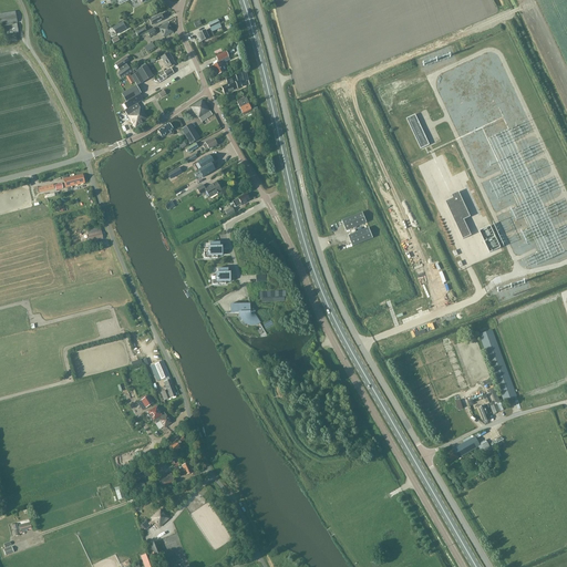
[(16,12),(0,14),(0,26),(17,23),(16,12)]
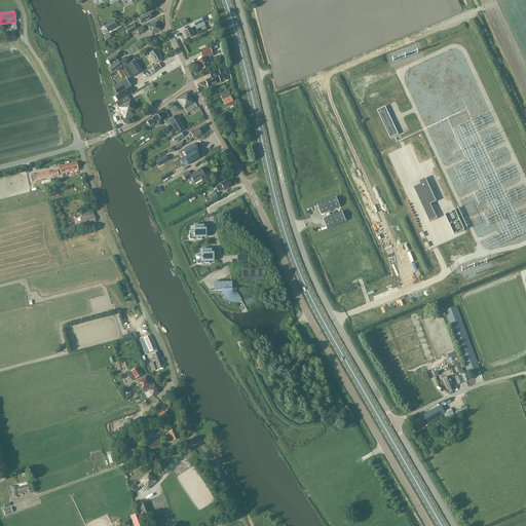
[(141,24),(151,17),(149,13),(139,19),(141,24)]
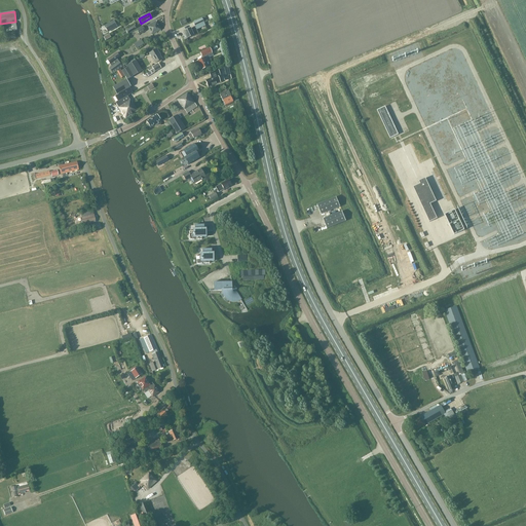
[(201,17),(192,22),(192,23),(194,27),(203,23),(201,17)]
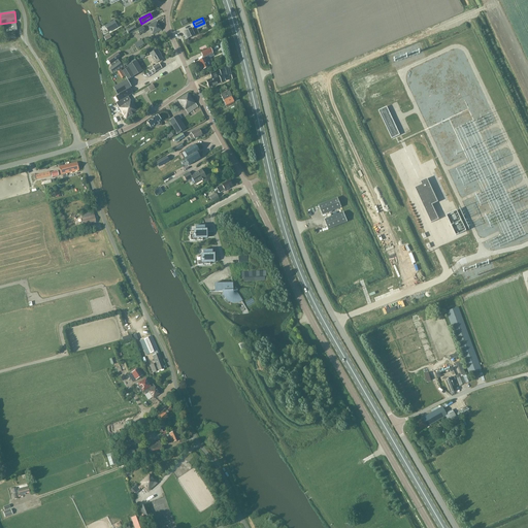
[(18,31),(15,22),(1,25),(4,40),(15,38),(14,31),(18,31)]
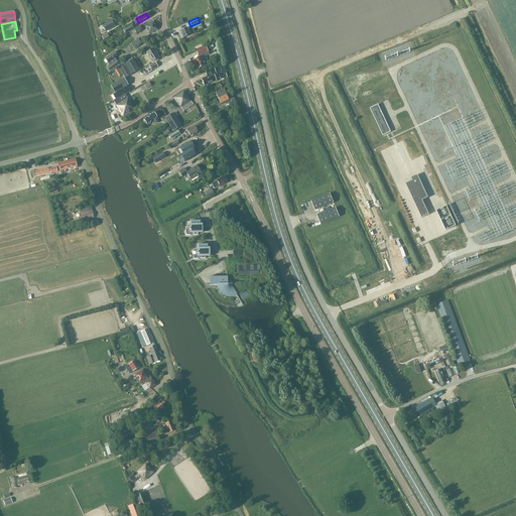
[(148,34),(157,29),(152,21),(144,25),(143,24),(139,26),(141,28),(144,26),(148,34)]
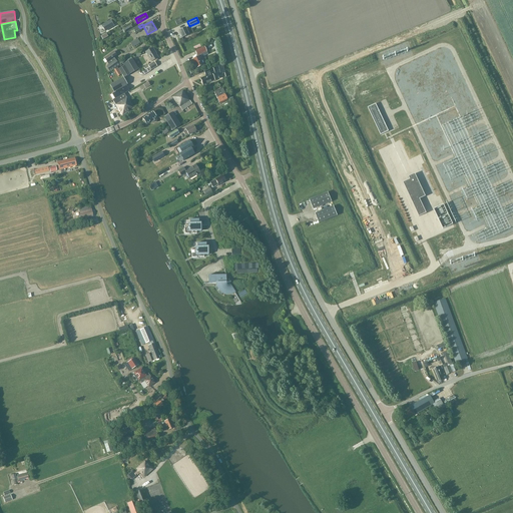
[(111,22),(102,27),(104,31),(114,26),(111,22)]
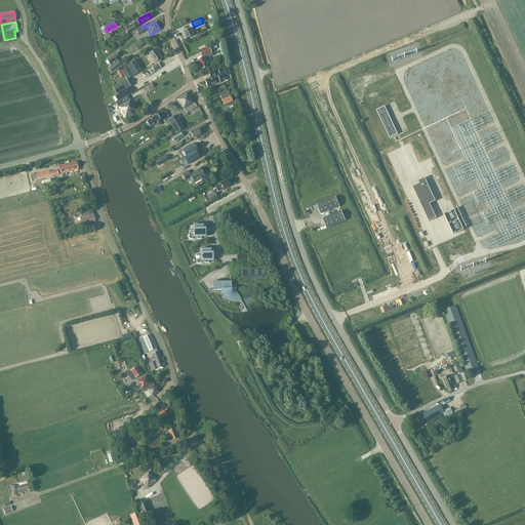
[(127,34),(135,30),(133,26),(125,30),(127,34)]
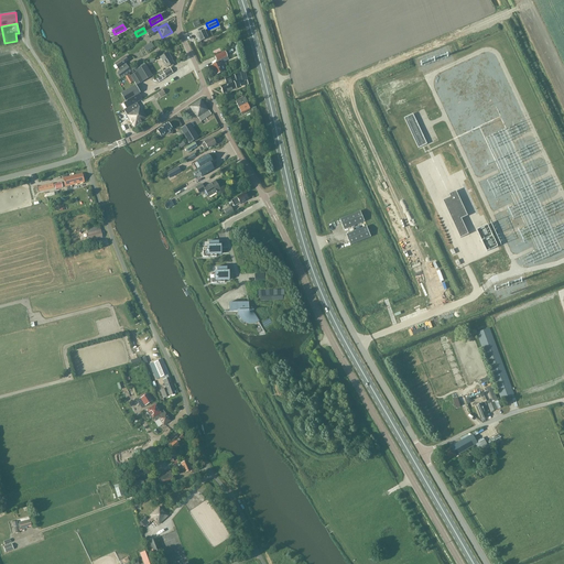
[(152,29),(147,32),(149,38),(155,34),(154,31),(152,29)]
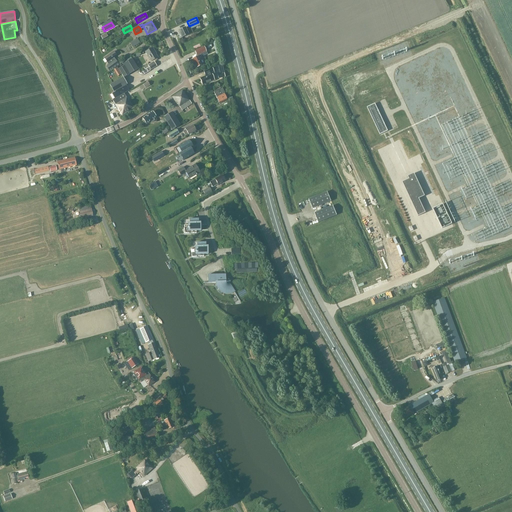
[(185,28),(178,31),(181,38),(192,32),(191,29),(190,29),(189,27),(188,27),(185,28)]
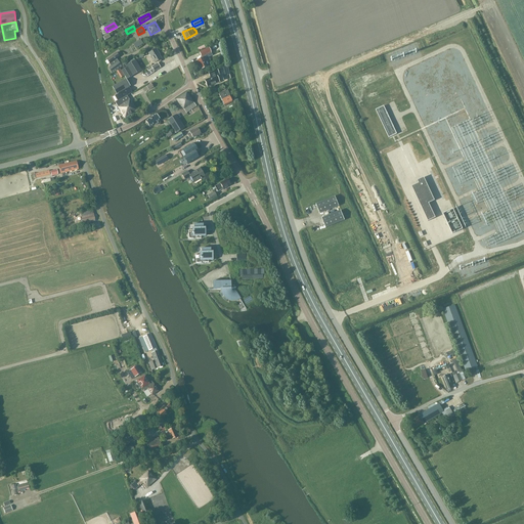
[(209,48),(199,52),(202,57),(211,53),(209,48)]
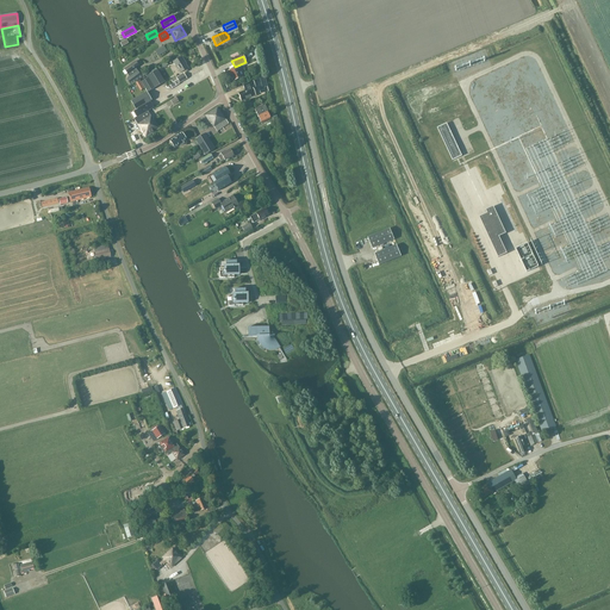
[(180,73),(187,69),(184,62),(181,57),(173,62),(180,73)]
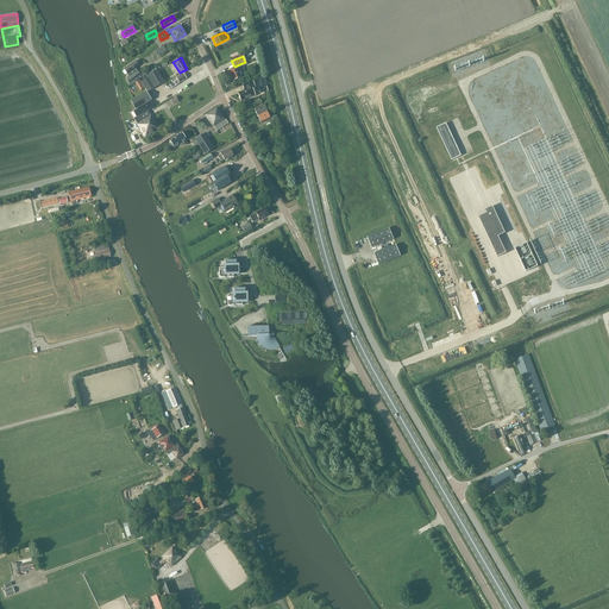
[(130,85),(140,77),(136,69),(138,67),(136,62),(124,70),(129,77),(126,80),(130,85)]
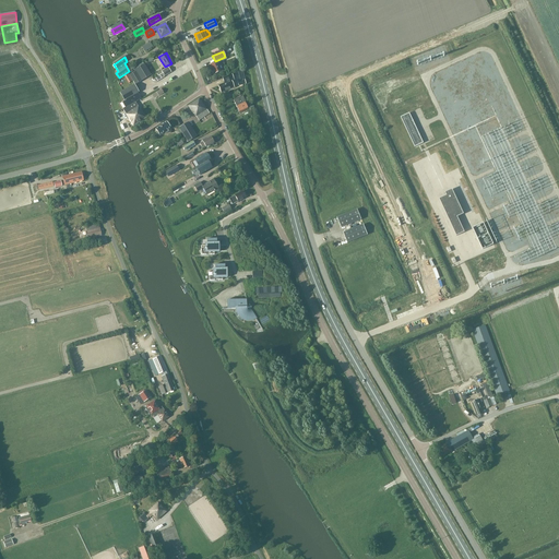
[(216,61),(209,64),(212,70),(211,70),(213,74),(215,75),(218,74),(218,73),(217,72),(224,70),(221,63),(218,64),(216,61)]
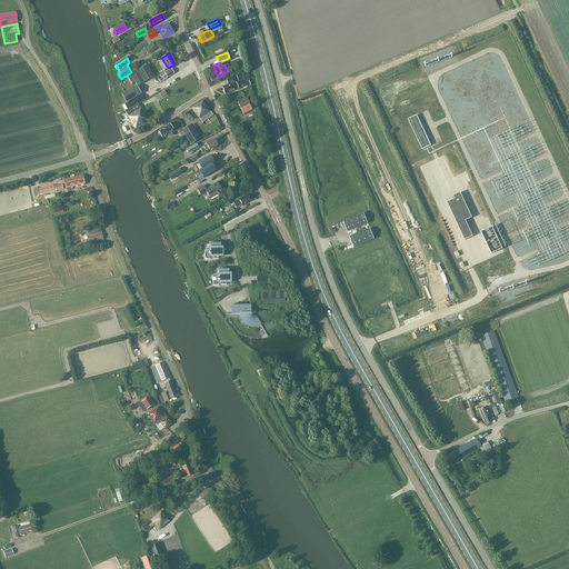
[(143,82),(153,77),(146,65),(137,71),(138,72),(143,82)]
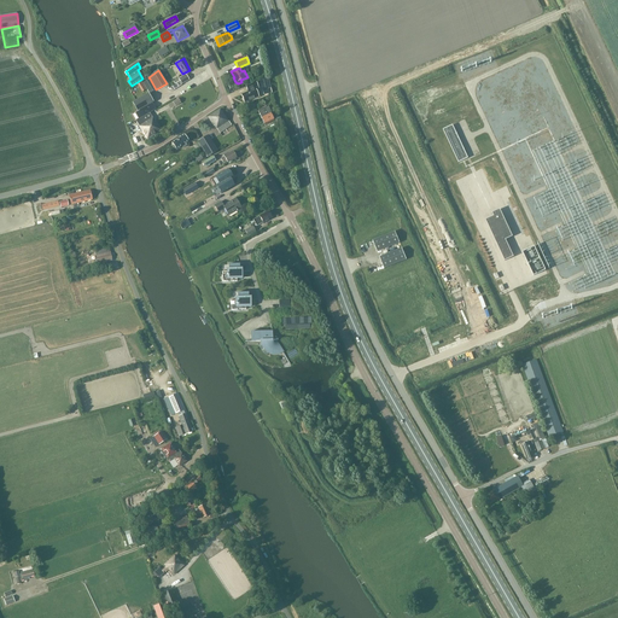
[(149,94),(156,89),(150,79),(143,83),(149,94)]
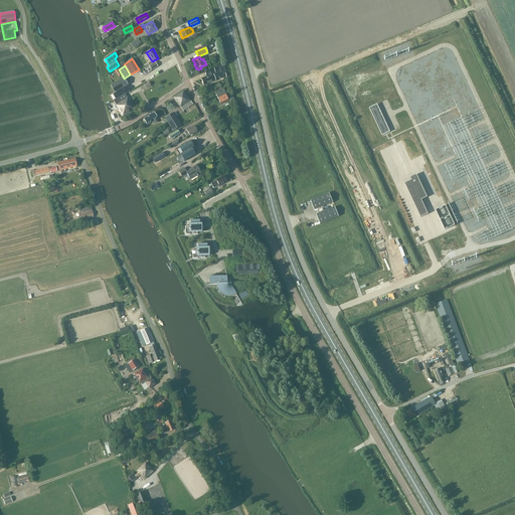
[(214,77),(213,75),(213,74),(215,73),(213,68),(205,72),(206,75),(206,76),(201,79),(204,86),(211,81),(211,83),(216,81),(214,76),(214,77)]
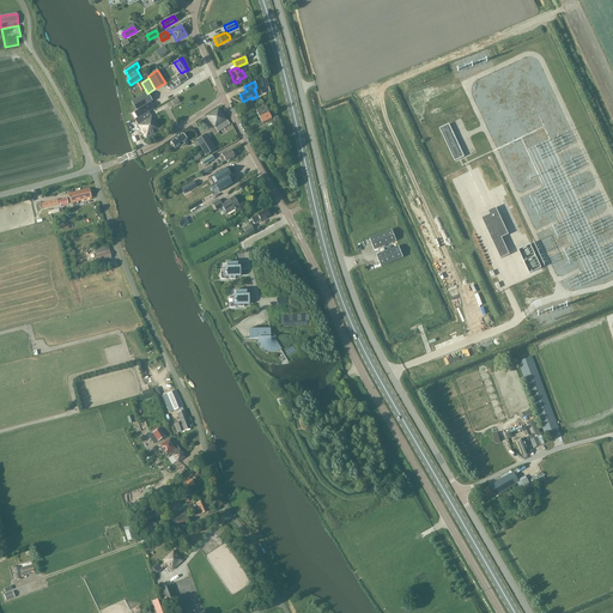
[(137,109),(151,101),(146,93),(132,103),(137,109)]
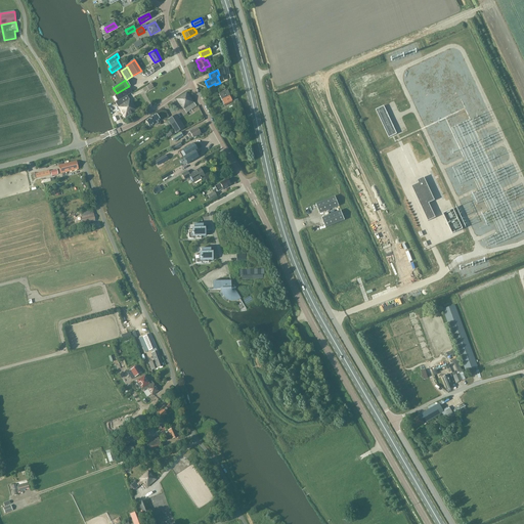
[(129,88),(115,96),(118,101),(132,93),(129,88)]
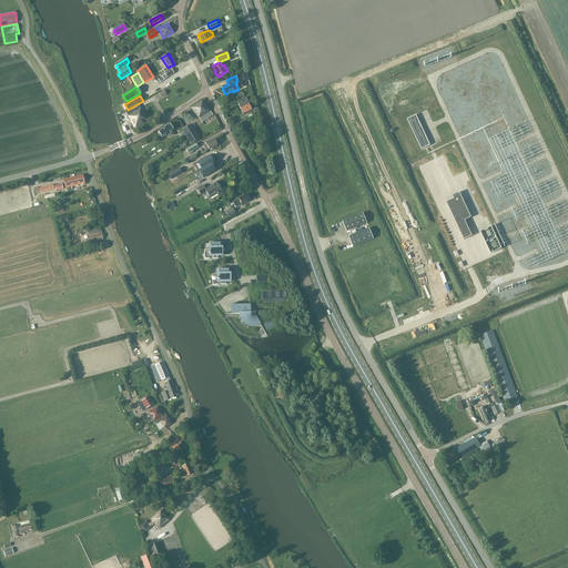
[(250,104),(246,99),(246,98),(239,101),(242,108),(240,109),(243,115),(252,111),(249,105),(250,104)]
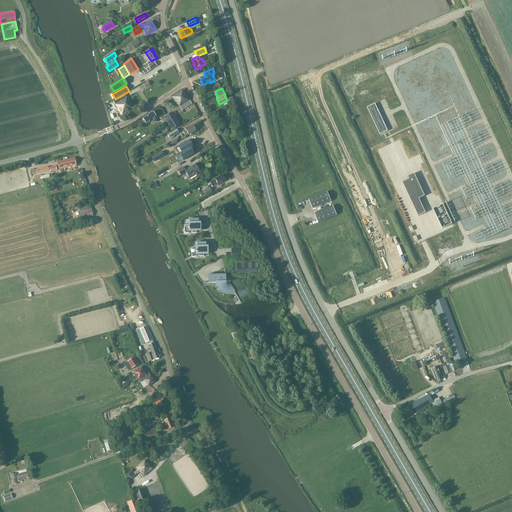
[(181,110),(191,104),(182,90),(171,97),(176,105),(177,104),(178,106),(179,106),(181,110)]
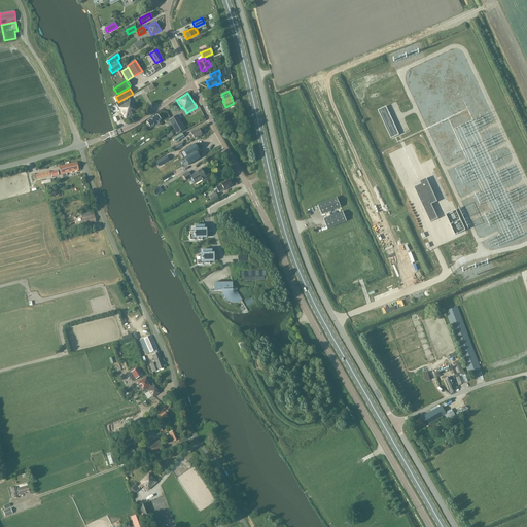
[(129,111),(131,115),(137,111),(130,100),(129,100),(127,97),(120,101),(123,104),(124,103),(125,105),(126,107),(127,106),(129,110),(129,111)]
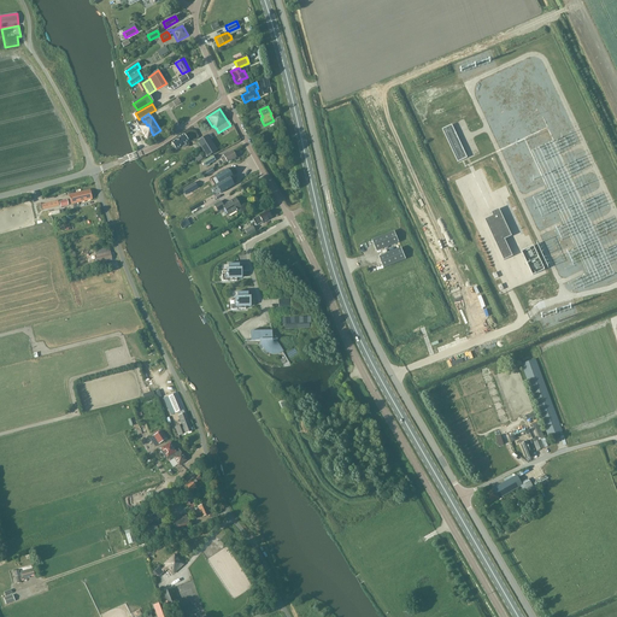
[(146,139),(153,135),(151,130),(151,129),(148,124),(147,125),(146,123),(145,121),(144,122),(141,118),(136,122),(137,125),(146,139)]
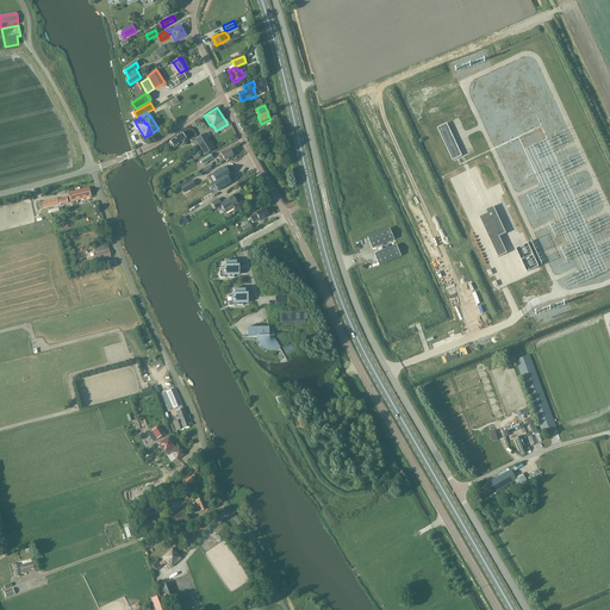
[(437,128),(453,161),(462,156),(447,123),(437,128)]
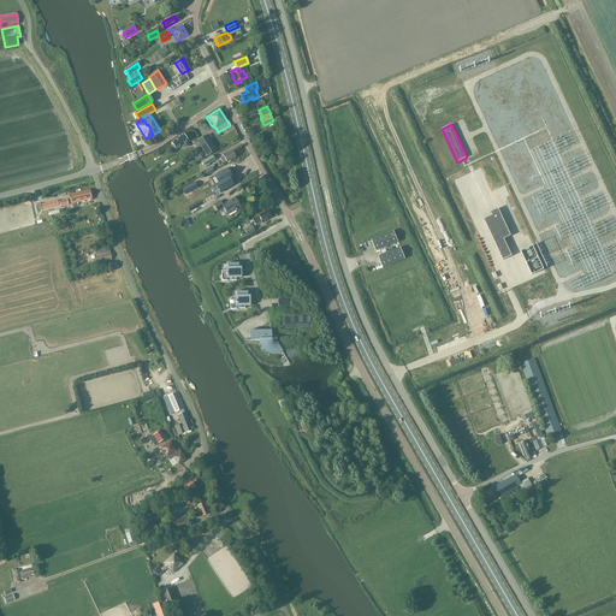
[(171,142),(172,146),(172,147),(173,148),(175,148),(176,149),(181,146),(182,148),(187,144),(185,143),(188,141),(183,134),(171,142)]
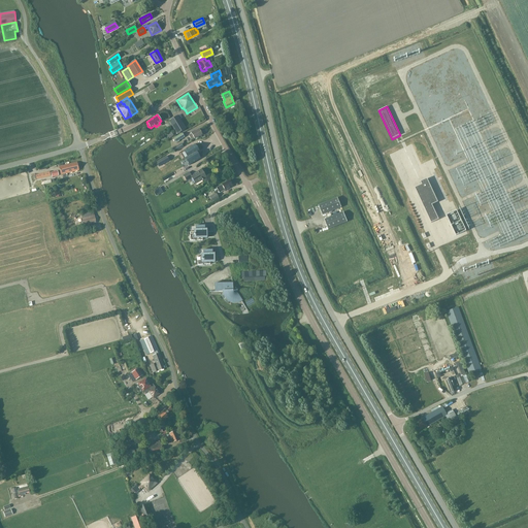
[(176,134),(185,129),(177,116),(168,121),(176,134)]
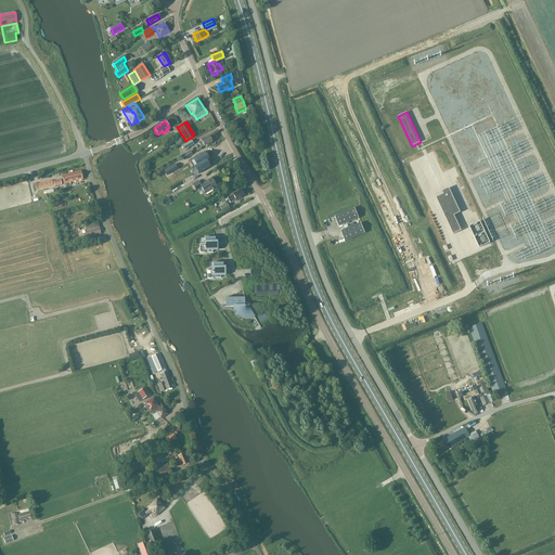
[(204,146),(211,141),(208,137),(205,139),(204,138),(199,140),(201,141),(197,142),(199,146),(203,145),(204,146)]
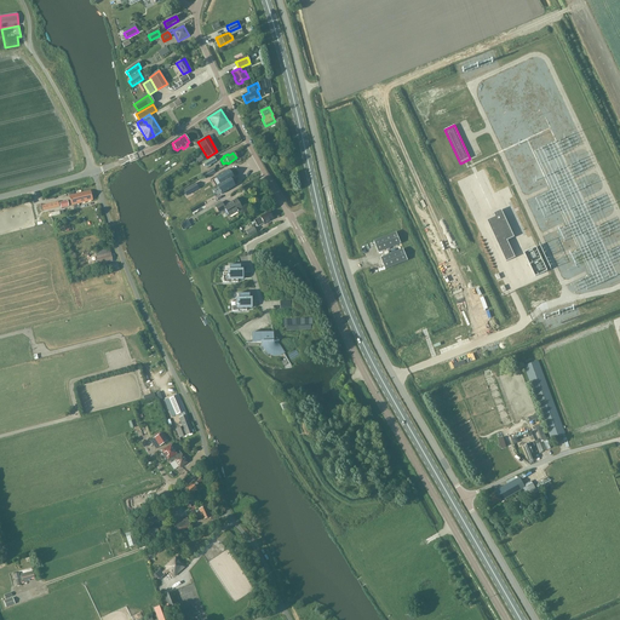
[(210,165),(216,161),(213,158),(207,161),(204,162),(207,167),(210,166),(210,165)]
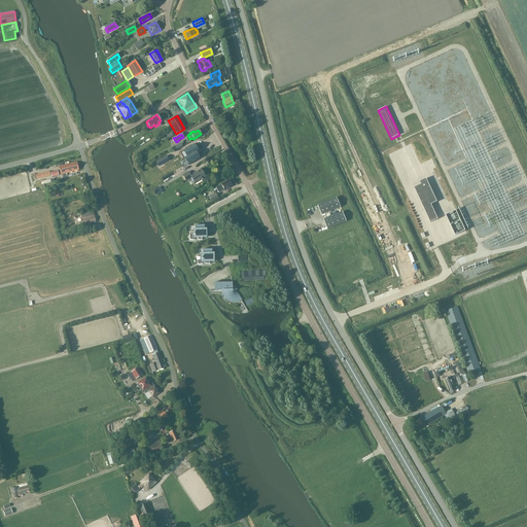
[(182,147),(180,144),(175,147),(175,146),(172,148),(174,152),(177,150),(182,147)]
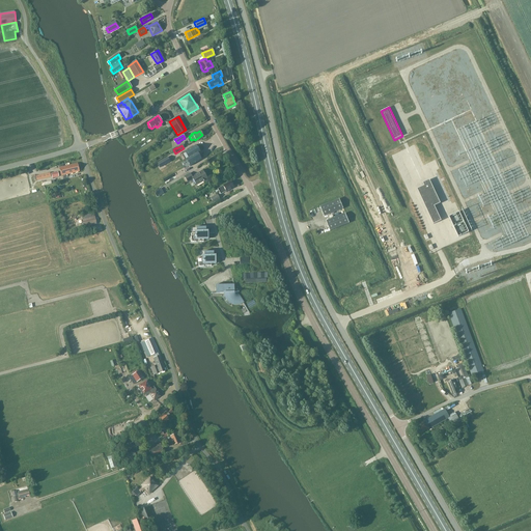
[(196,145),(184,151),(185,152),(185,151),(189,158),(197,154),(199,152),(196,145)]
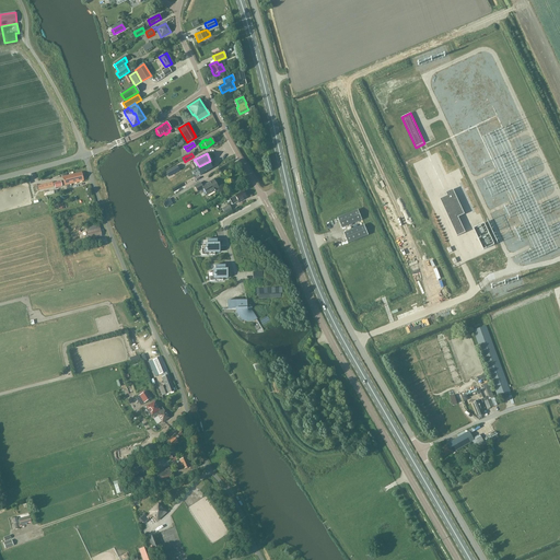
[(199,166),(196,168),(200,175),(200,176),(212,168),(211,168),(208,162),(199,166)]
